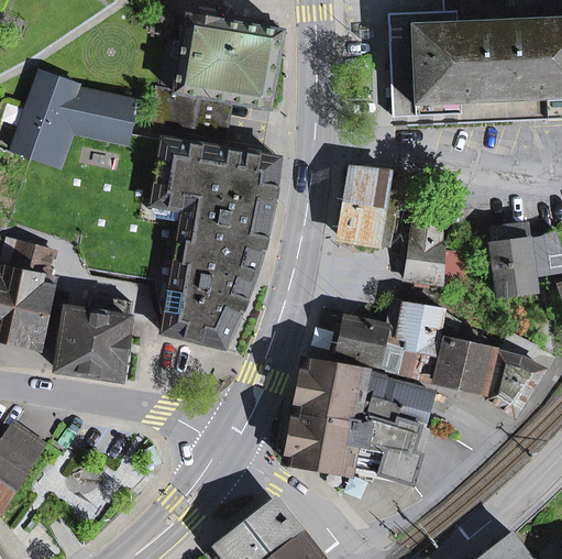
[(454,19),(453,0),(442,0),(443,9),(388,11),(389,22),(454,19)]
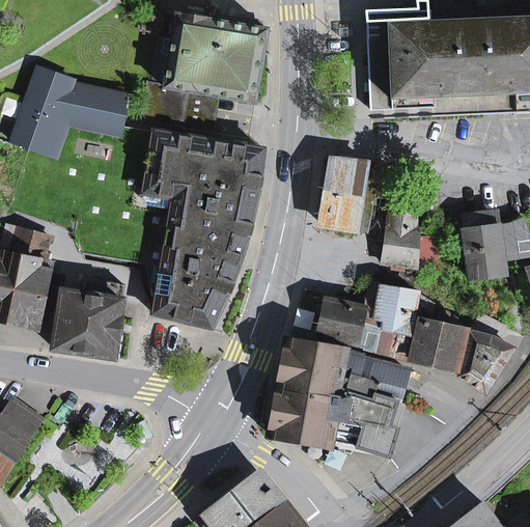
[(529,14),(529,0),(427,0),(428,18),(529,14)]
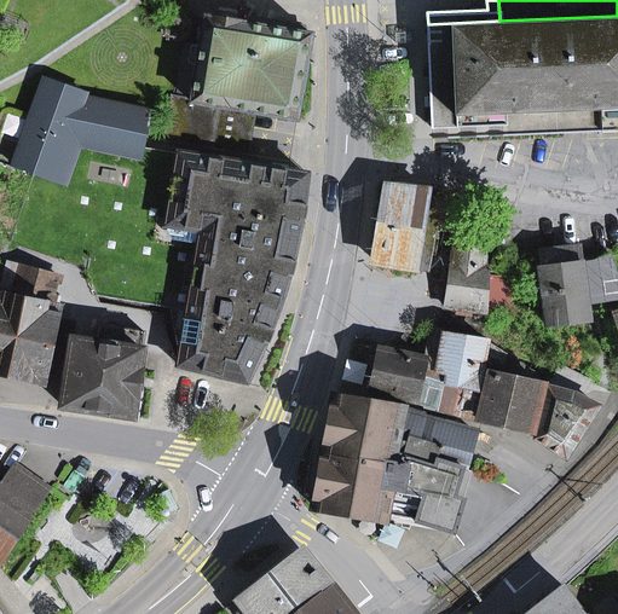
[(229,16),(235,17),(236,10),(215,6),(214,13),(229,16)]
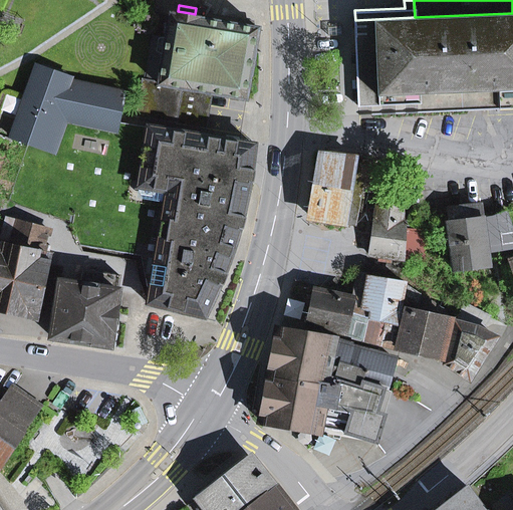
[(171,10),(160,78),(145,76),(142,75),(136,113),(168,118),(174,83),(212,90),(246,96),(258,25),(241,22),(195,14),(190,13),(178,11),(171,10)]
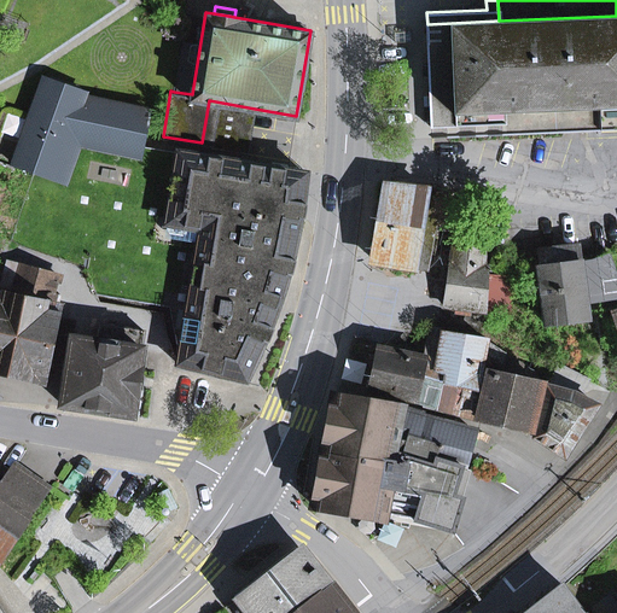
[(616,16),(499,21),(428,24),(431,134),(616,126),(616,16)]
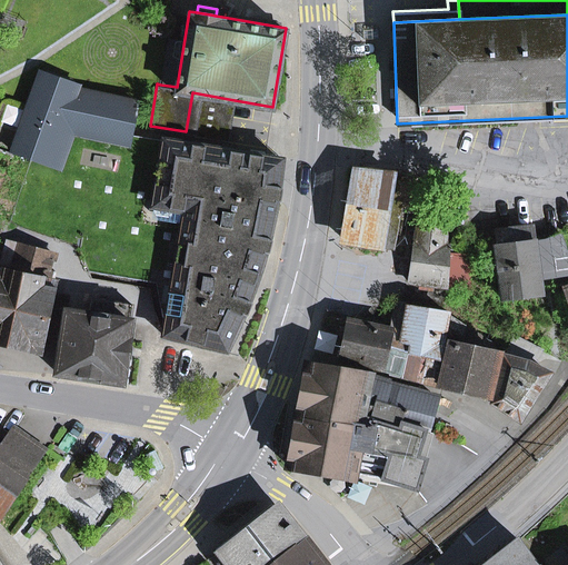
[(41,69),(12,148),(58,165),(71,128),(129,140),(131,131),(138,100),(75,87),(77,81),(41,69)]
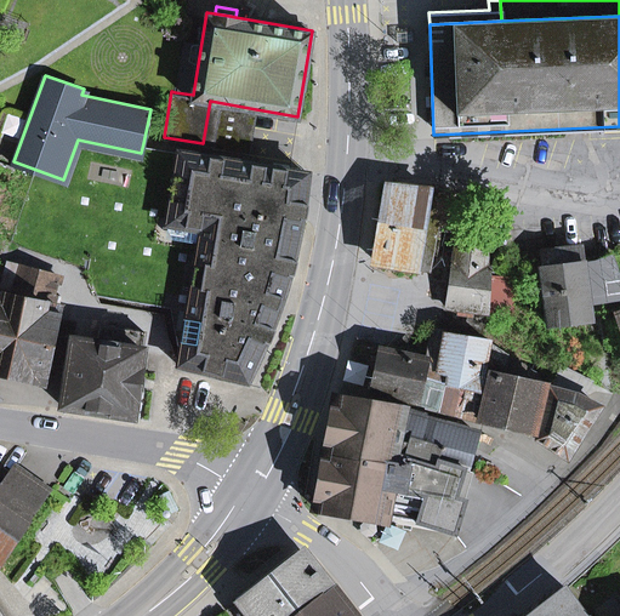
[(249,152),(250,146),(256,109),(210,101),(203,143),(249,152)]
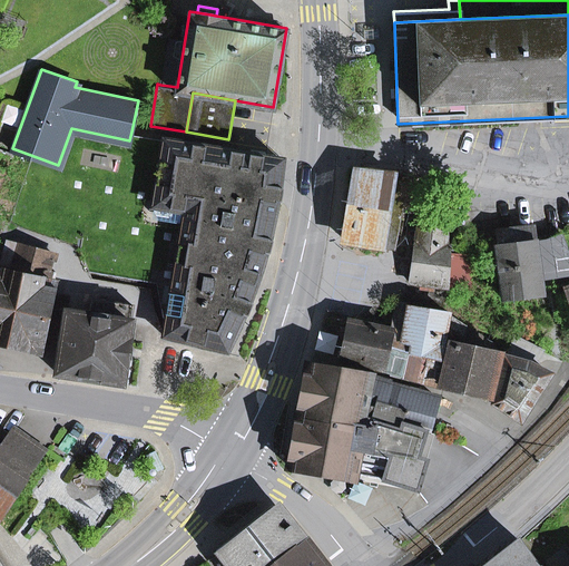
[(280,177),(281,157),(131,132),(129,140),(71,128),(58,165),(39,228),(80,236),(79,246),(88,269),(155,280),(165,328),(164,333),(226,348),(236,327),(249,296),(257,272),(268,237),(280,177)]
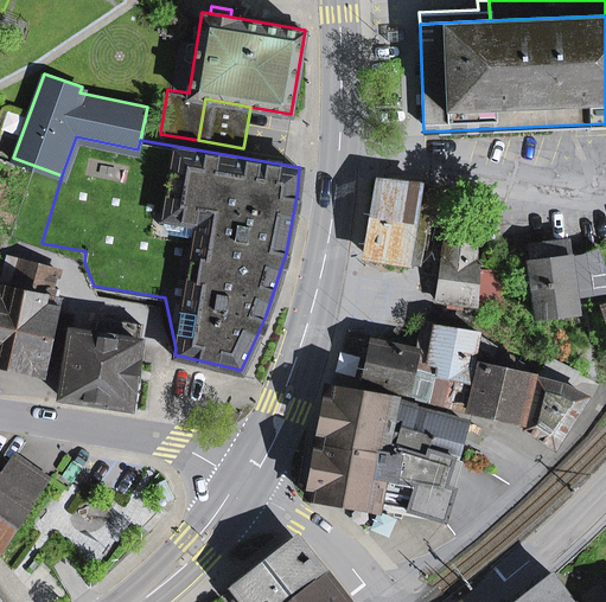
[(387,177),(387,178),(380,177),(365,251),(418,261),(423,230),(416,229),(420,213),(437,217),(444,185),(418,180),(418,183),(387,177)]
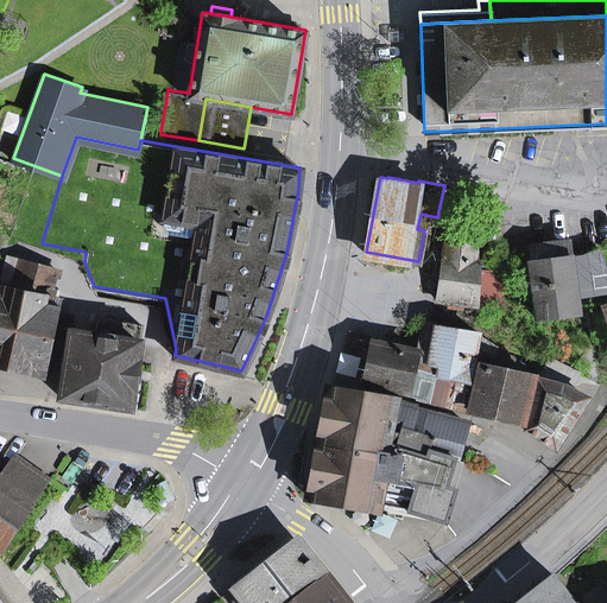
[(503,268),(479,267),(476,242),(446,237),(436,297),(447,299),(447,305),(462,306),(462,300),(476,302),(476,297),(500,299),(503,268)]
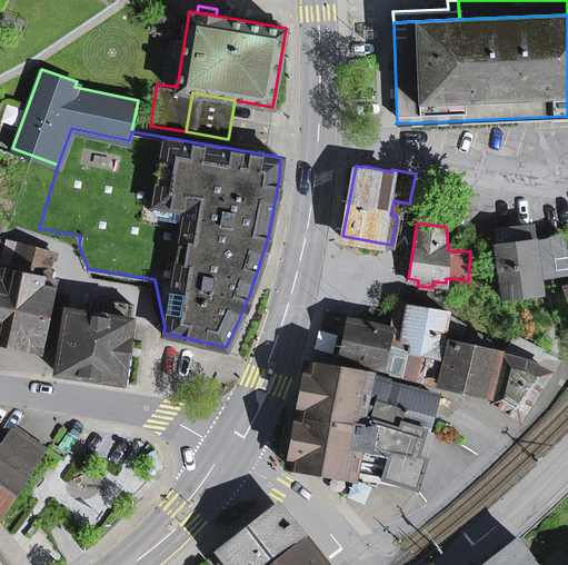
[(531,224),(495,228),(496,243),(534,238),(531,224)]
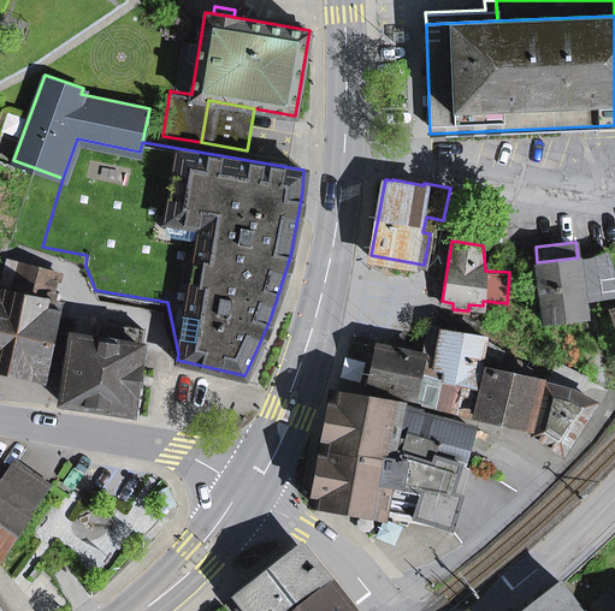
[(578,257),(583,295),(614,289),(614,277),(605,249),(578,257)]
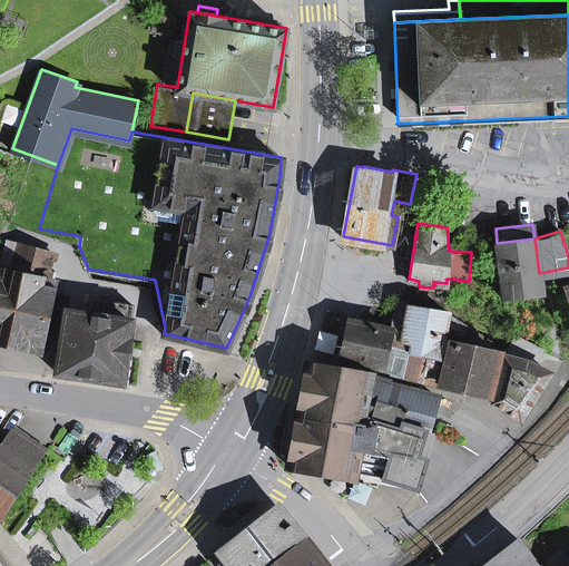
[(9,238),(2,261),(48,273),(55,252),(9,238)]
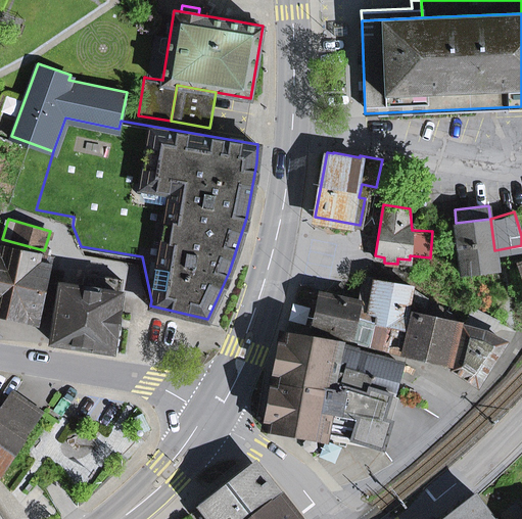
[(460,272),(497,268),(494,250),(490,219),(456,223),(455,224),(460,272)]
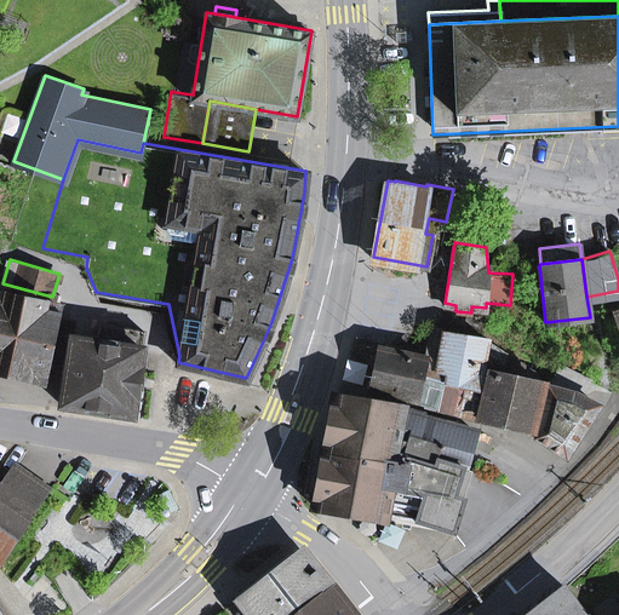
[(0,367),(9,369),(24,297),(0,291),(0,367)]
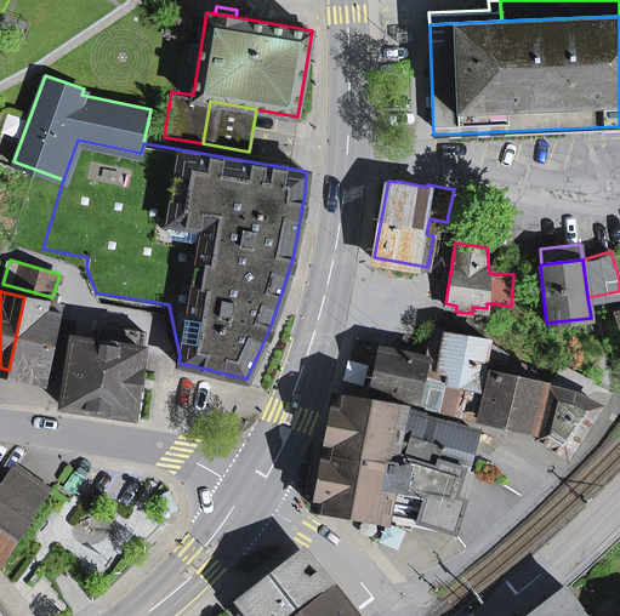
[(45,378),(61,306),(24,297),(9,370),(45,378)]
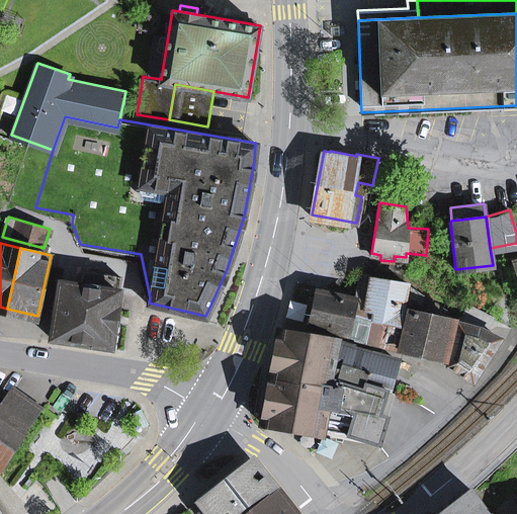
[(61,280),(53,337),(111,346),(120,274),(83,269),(80,283),(61,280)]
